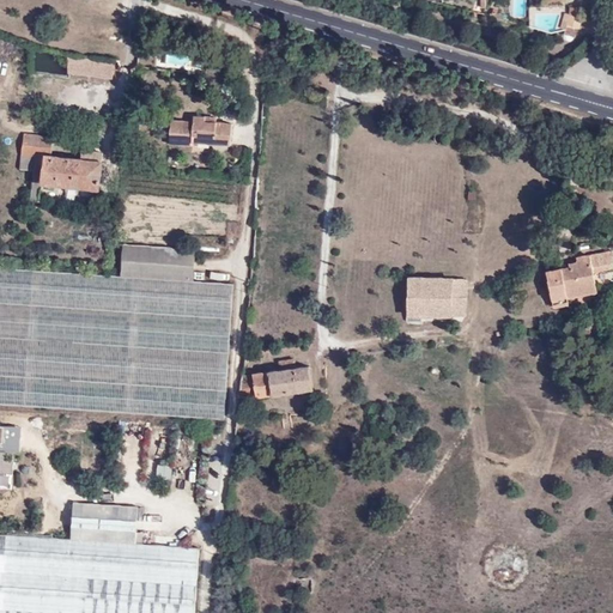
[(558,31),(572,36),(578,18),(564,13),(558,31)]
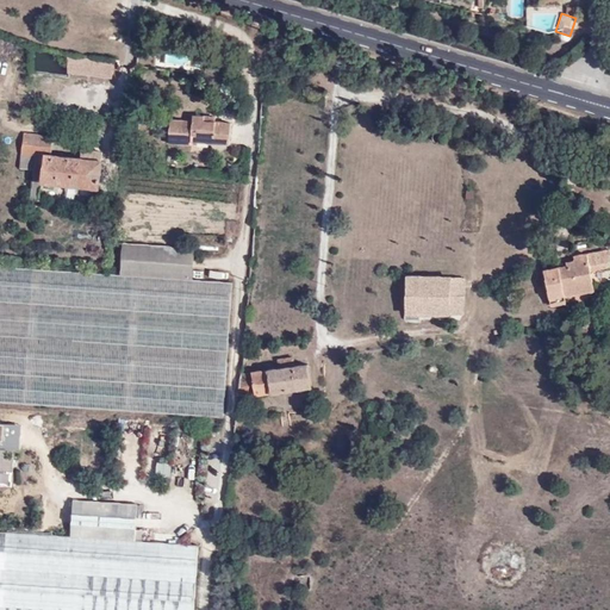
[(67,58),(67,76),(113,78),(113,58),(67,58)]
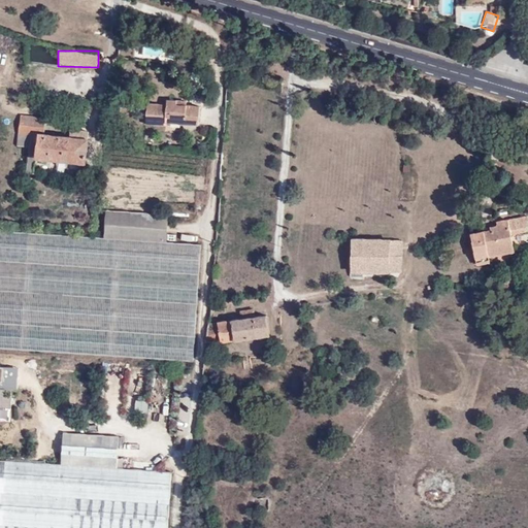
[(200,125),(203,106),(190,104),(190,100),(171,97),(170,104),(151,101),(150,105),(144,105),(143,120),(169,123),(169,121),(200,125)]
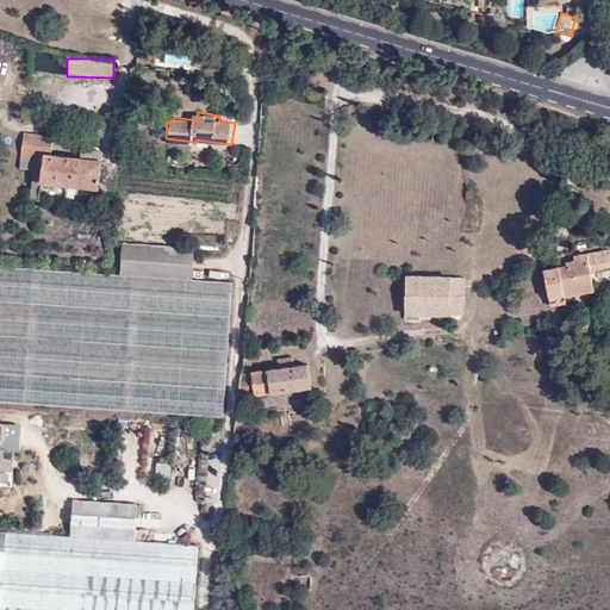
[(53,136),(24,130),(19,166),(31,168),(27,192),(36,193),(38,179),(95,188),(99,160),(101,160),(104,151),(81,148),(79,159),(50,153),(53,136)]
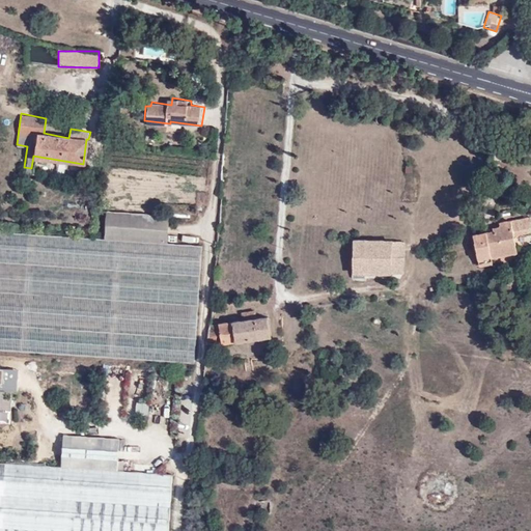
[(121,239),(124,213),(108,212),(106,236),(121,239)]
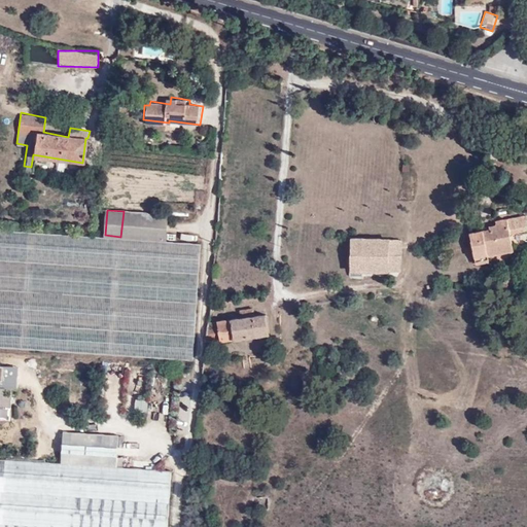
[(165,215),(124,211),(120,237),(138,237),(138,239),(163,241),(163,240),(165,215)]
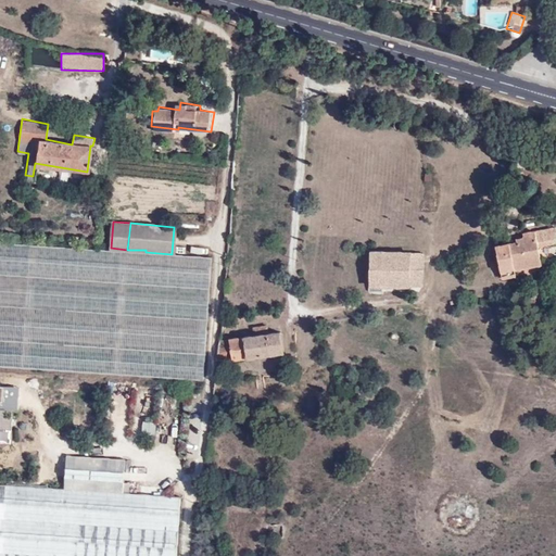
[(555,252),(555,236),(525,240),(526,244),(518,245),(519,250),(496,252),(501,283),(515,282),(515,276),(542,273),(539,254),(555,252)]
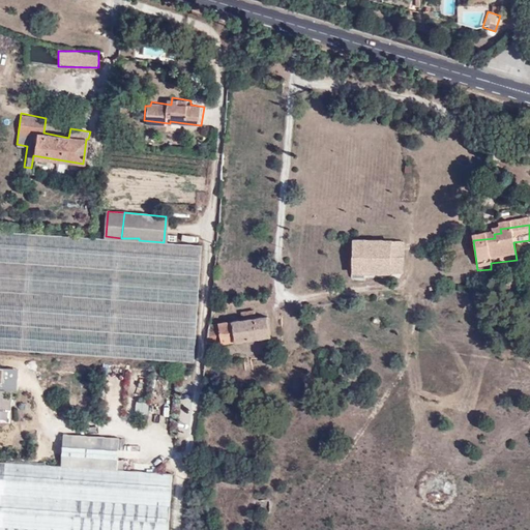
[(391,238),(352,236),(351,269),(389,270),(401,271),(402,255),(390,254),(391,238)]
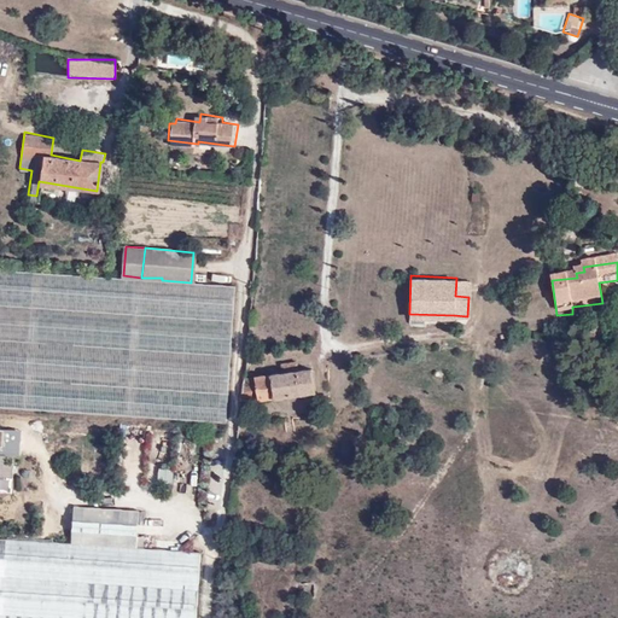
[(468,279),(456,278),(455,296),(468,297),(468,279)]
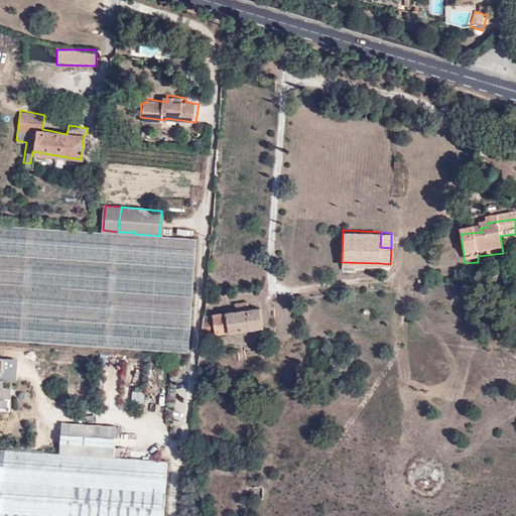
[(379,263),(342,262),(341,268),(378,270),(379,263)]
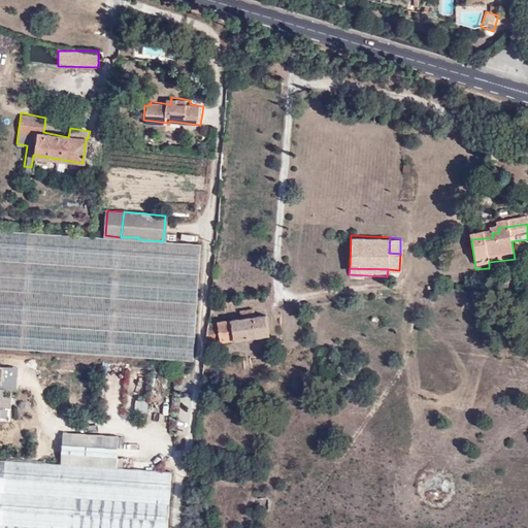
[(202,325),(202,338),(220,337),(220,338),(265,334),(263,314),(253,314),(252,304),(239,305),(239,316),(211,318),(210,322),(204,322),(202,325)]
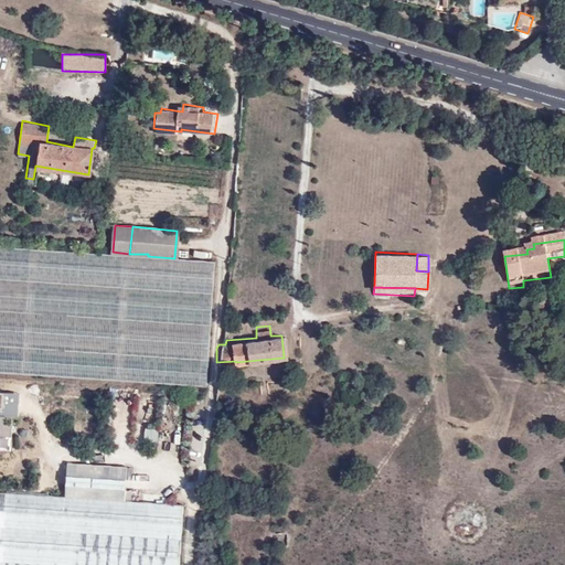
[(18,418),(18,394),(0,393),(0,437),(10,438),(11,418),(18,418)]
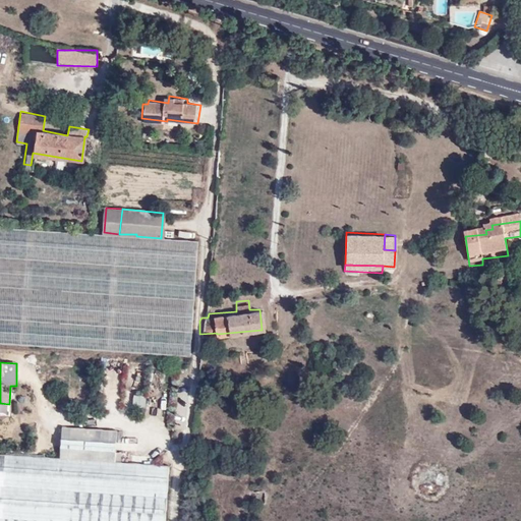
[(132,395),(132,409),(146,410),(146,396),(132,395)]
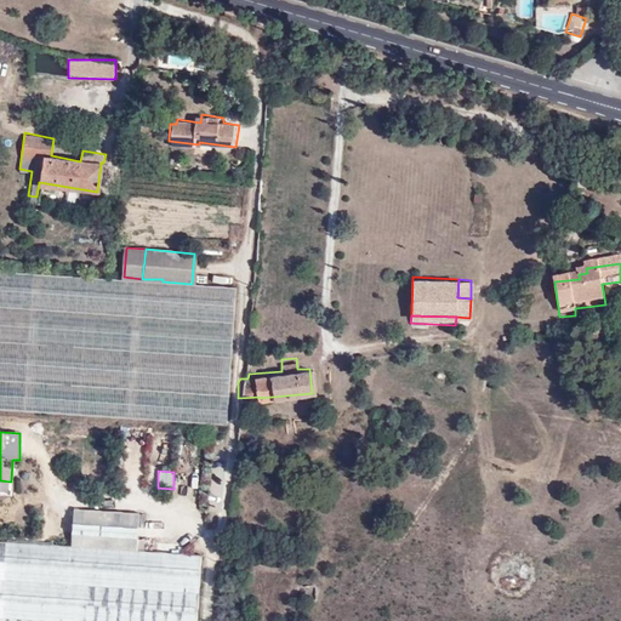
[(69,543),(132,548),(135,512),(73,507),(69,543)]
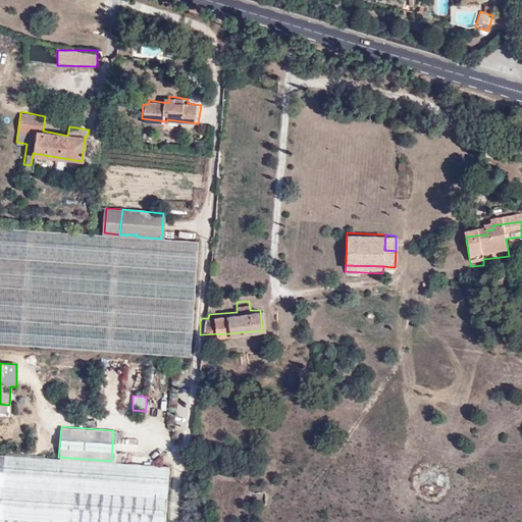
[(0,521),(161,521),(166,464),(111,461),(58,457),(0,452),(0,521)]
